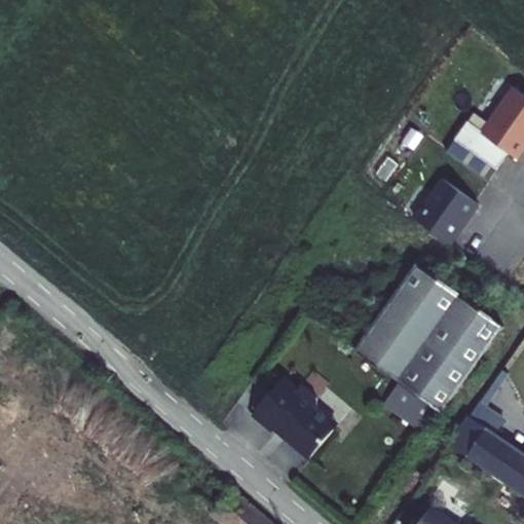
[(445,151),(487,181),(508,151),(516,157),(523,146),(523,94),(513,86),(482,131),(468,120),(445,151)]
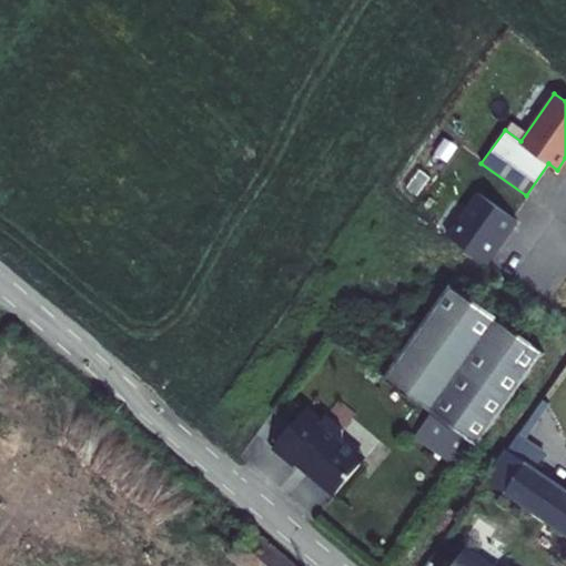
[(478,192),(447,234),(486,262),(498,244),(497,243),(504,234),(505,234),(516,219),(478,192)]
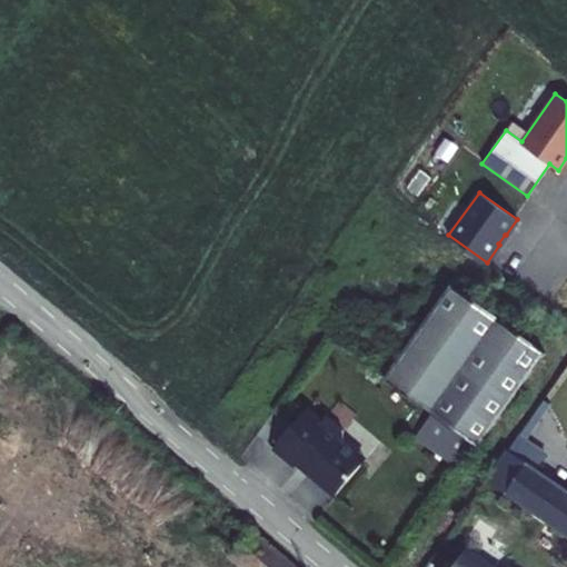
[(451,287),(387,378),(477,445),(526,377),(543,354),(451,287)]
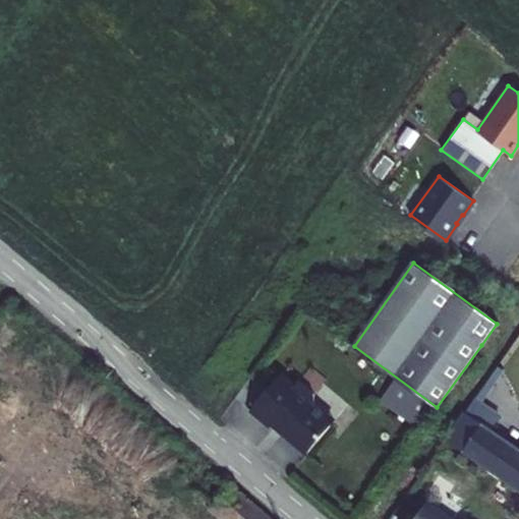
[(13,298),(5,309),(16,319),(24,307),(13,298)]
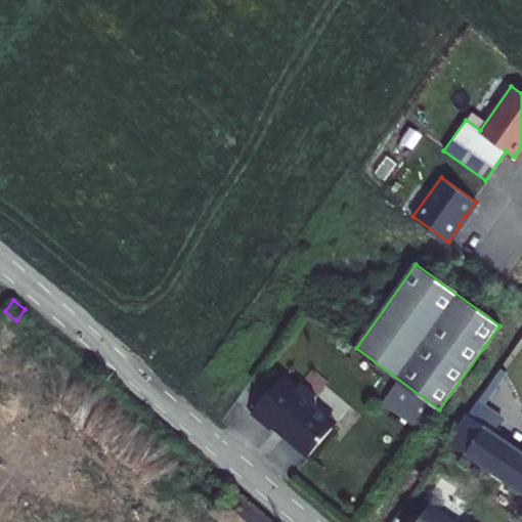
[(280,372),(253,410),(269,422),(270,423),(271,423),(272,423),(273,423),(274,423),(275,423),(275,422),(276,422),(313,448),(335,420),(333,409),(317,398),(316,388),(299,376),(295,382),(280,372)]
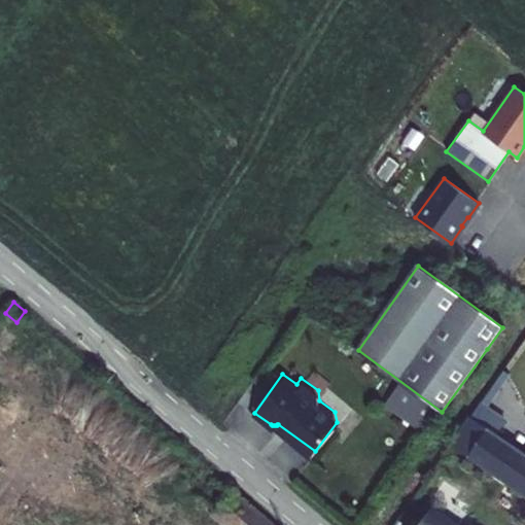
[(442,412),(400,382),(385,404),(426,433),(442,412)]
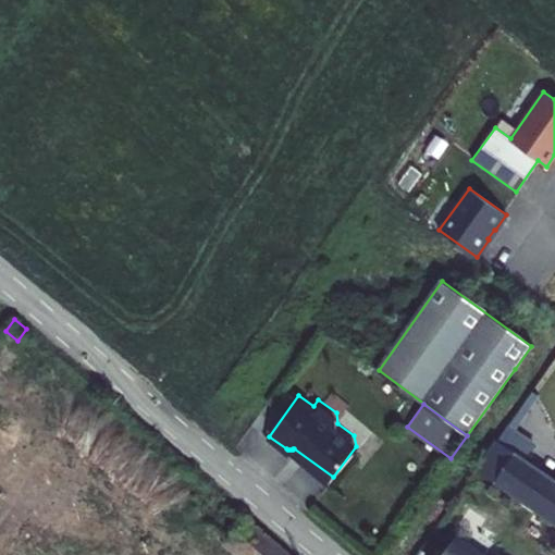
[(496,441),(476,469),(500,485),(520,455),(509,448),(496,441)]
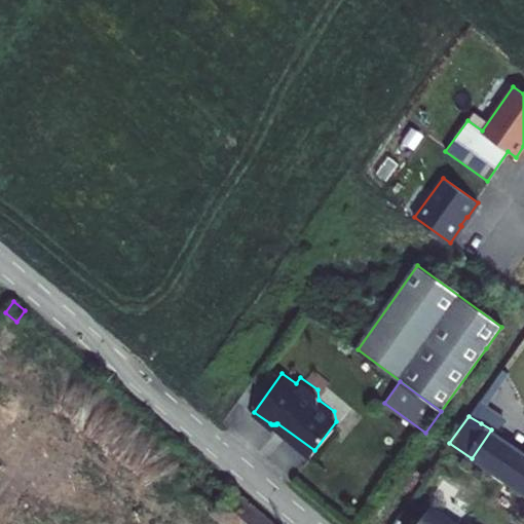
[(523,493),(523,452),(491,429),(472,458),(509,483),(523,493)]
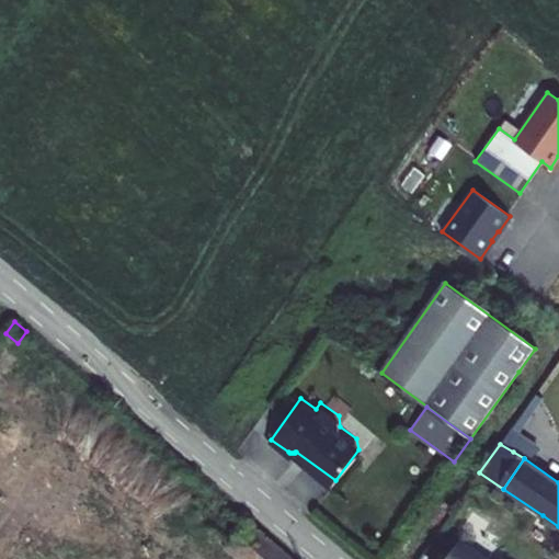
[(558,526),(543,515),(529,533),(558,551),(558,526)]
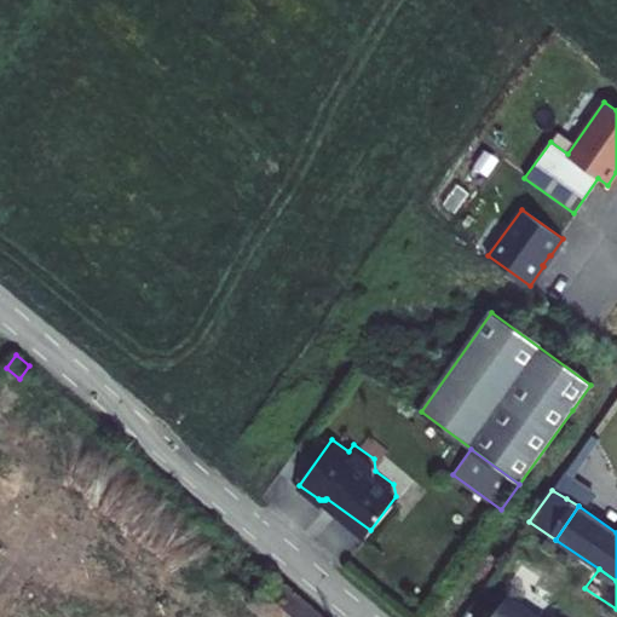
[(551,616),(538,616),(503,593),(486,616),(551,616)]
